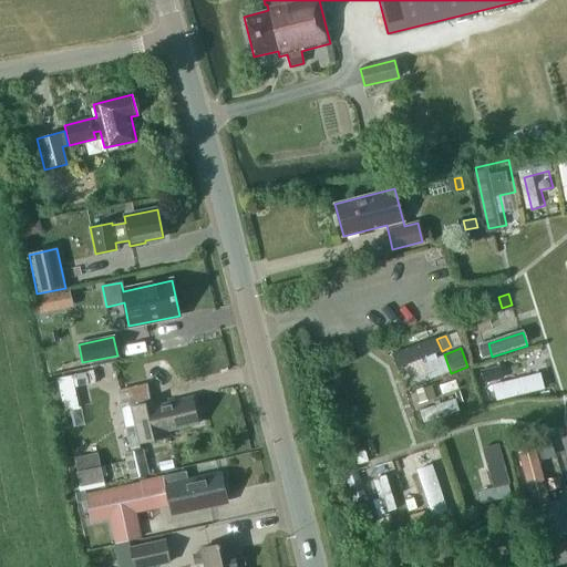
[(505,366),(488,370),(492,381),(508,378),(505,366)]
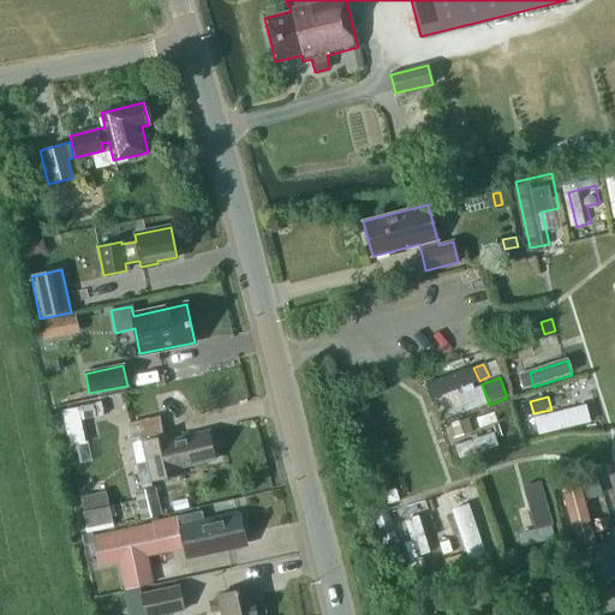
[(87,399),(67,400),(73,443),(91,441),(87,399)]
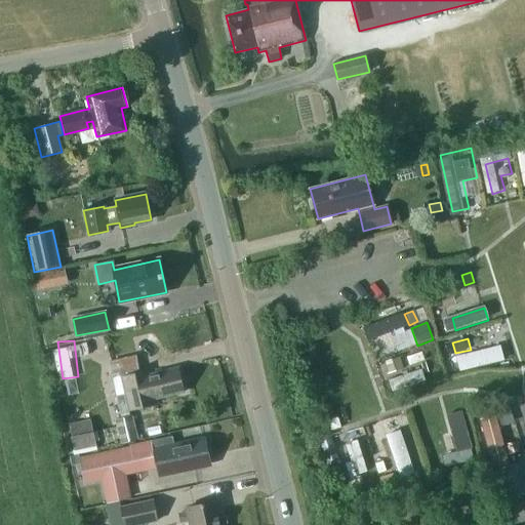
[(466,369),(508,358),(503,345),(461,356),(466,369)]
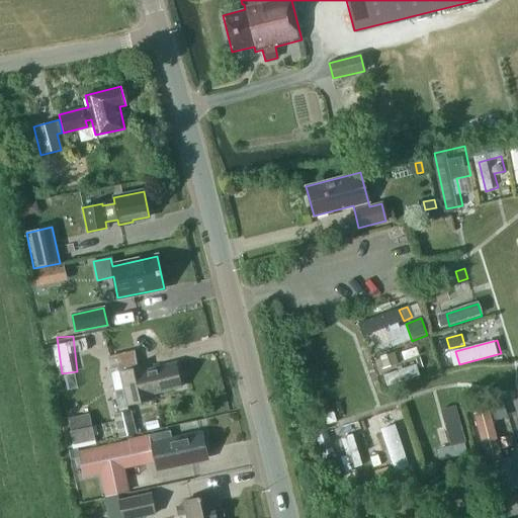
[(379,357),(382,369),(398,365),(394,353),(379,357)]
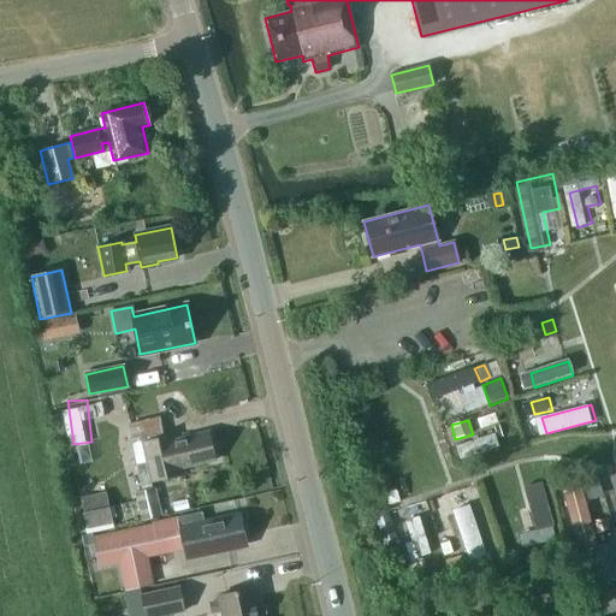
[(183,467),(213,460),(207,433),(176,440),(175,436),(143,444),(142,439),(131,442),(136,463),(147,461),(152,481),(184,473),(183,467)]
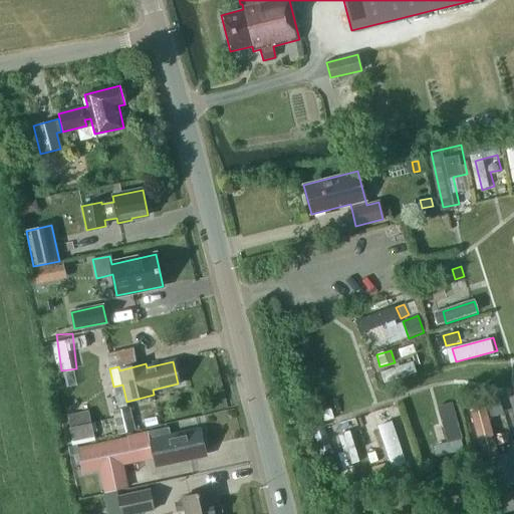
[(130,408),(112,412),(118,436),(136,432),(130,408)]
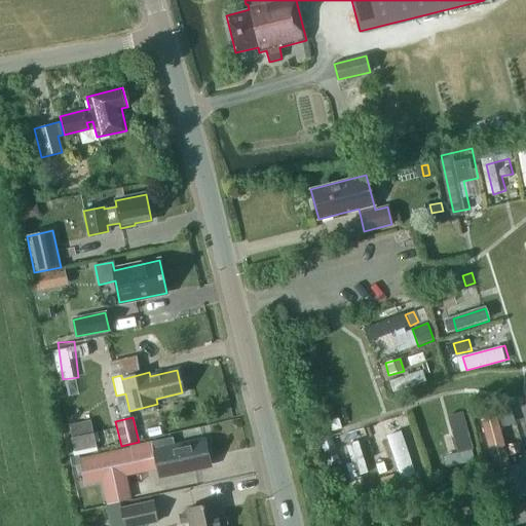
[(510,466),(496,417),(479,422),(493,472),(510,466)]
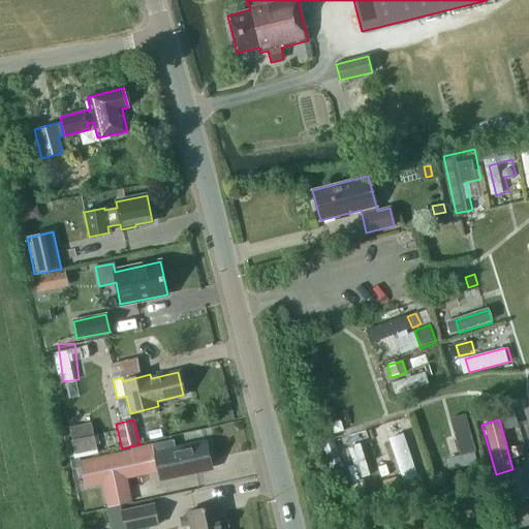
[(393,437),(409,480),(423,475),(407,432),(393,437)]
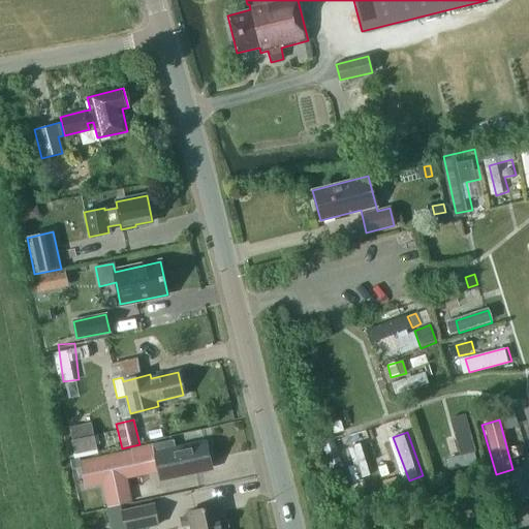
[(96,449),(93,436),(71,440),(74,455),(96,449)]
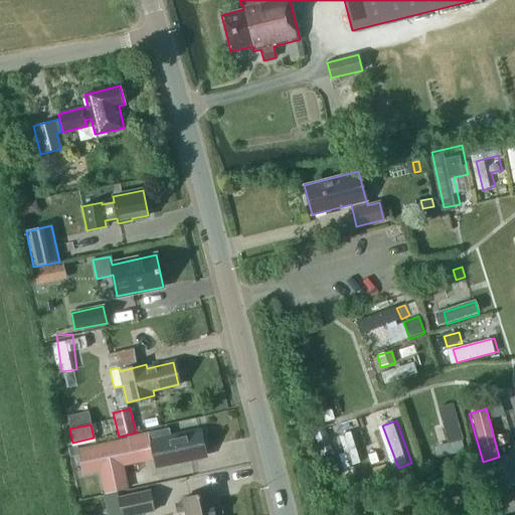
[(77,450),(82,473),(100,469),(105,494),(129,489),(124,464),(153,458),(155,468),(189,461),(188,459),(205,455),(203,445),(205,443),(203,436),(201,435),(200,432),(183,435),(183,434),(170,436),(168,428),(127,438),(128,439),(77,450)]
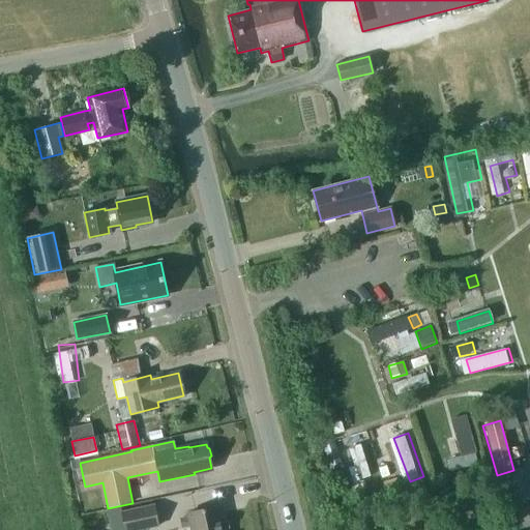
[(521,446),(510,449),(513,461),(525,458),(521,446)]
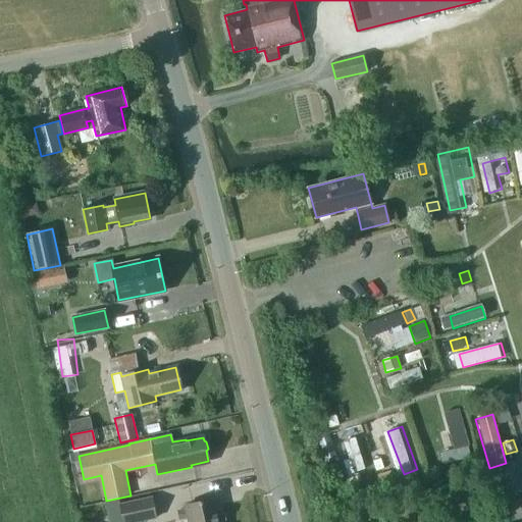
[(492,497),(515,490),(521,487),(521,469),(519,460),(485,470),(492,497)]
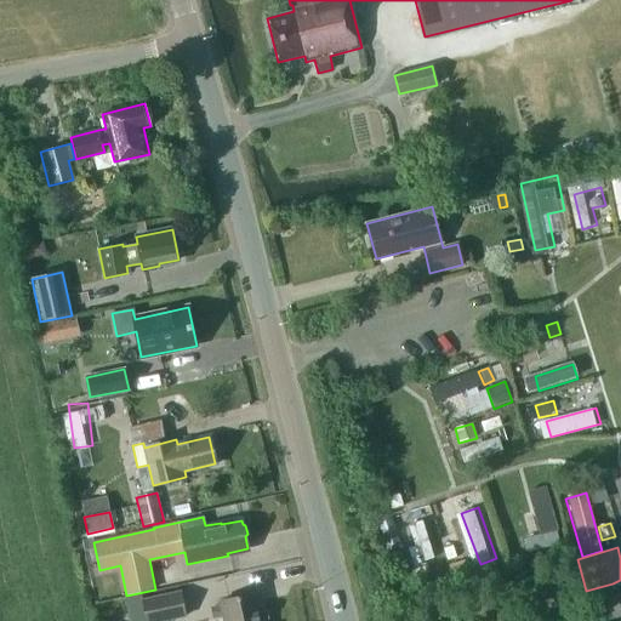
[(400,564),(396,552),(385,556),(389,568),(400,564)]
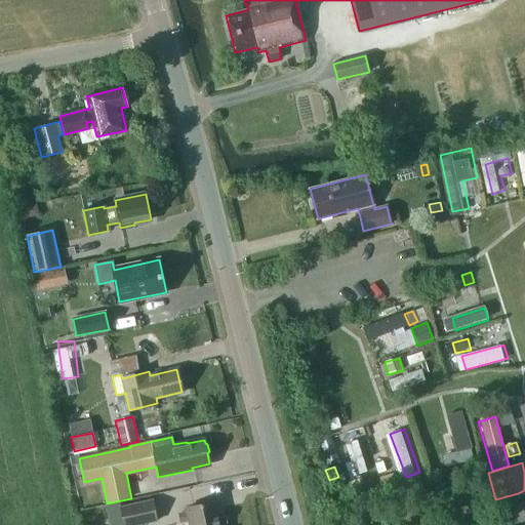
[(351,491),(338,495),(341,503),(353,500),(351,491)]
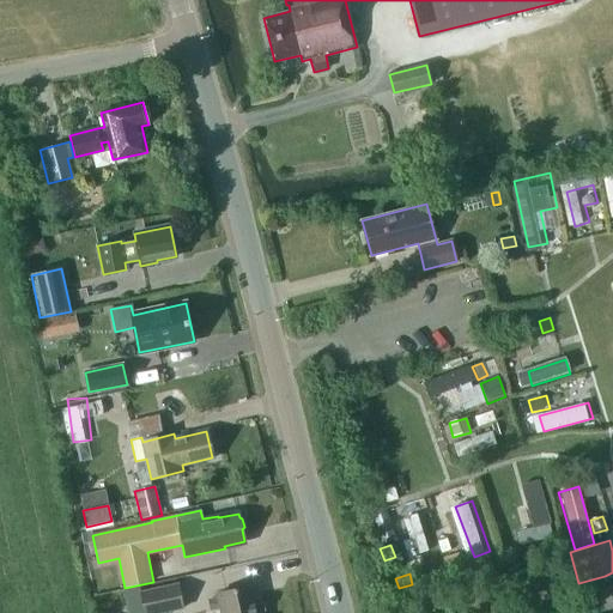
[(161,612),(183,608),(178,583),(140,590),(139,586),(127,588),(131,612),(135,612),(144,612),(161,612)]
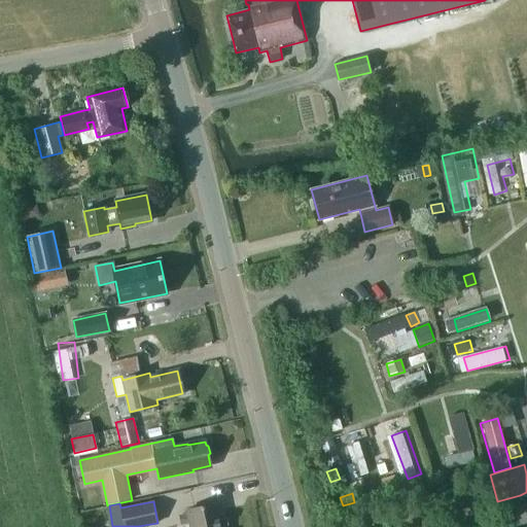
[(186,511),(189,526),(223,526),(218,503),(186,511)]
